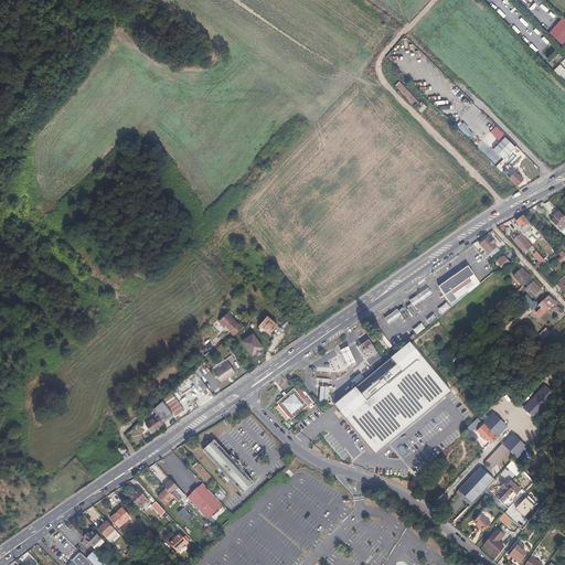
[(534,49),(540,44),(534,38),(529,43),(534,49)]
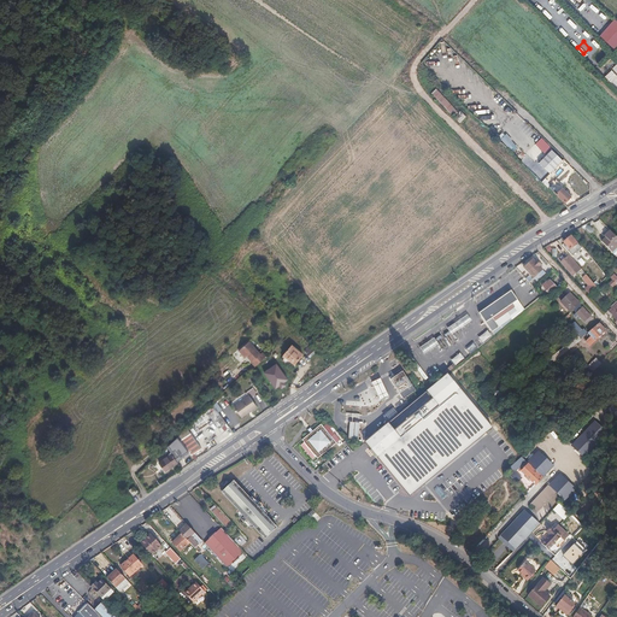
[(604,77),(611,83),(616,77),(616,76),(611,70),(604,77)]
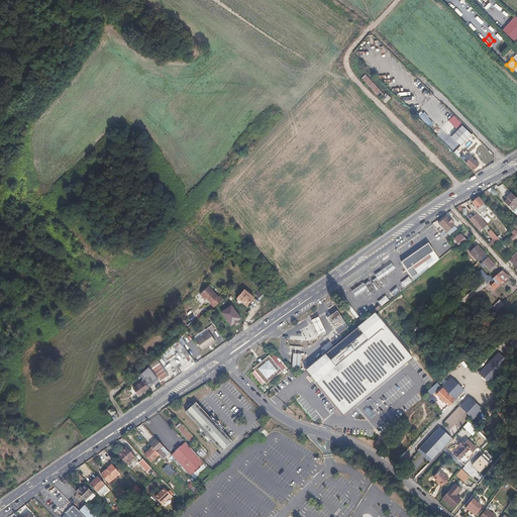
[(424,112),(419,116),(429,127),(434,122),(424,112)]
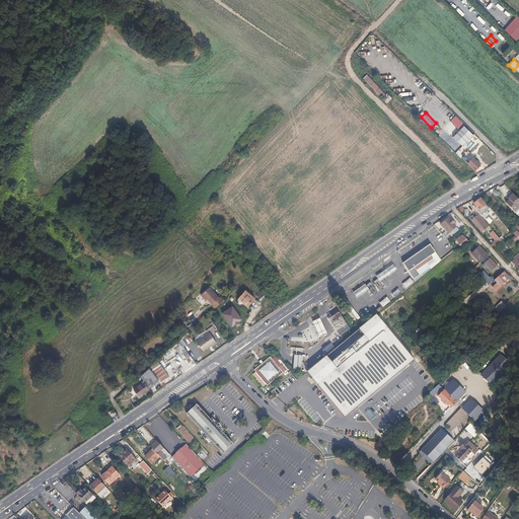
[(456,128),(462,123),(455,116),(450,121),(456,128)]
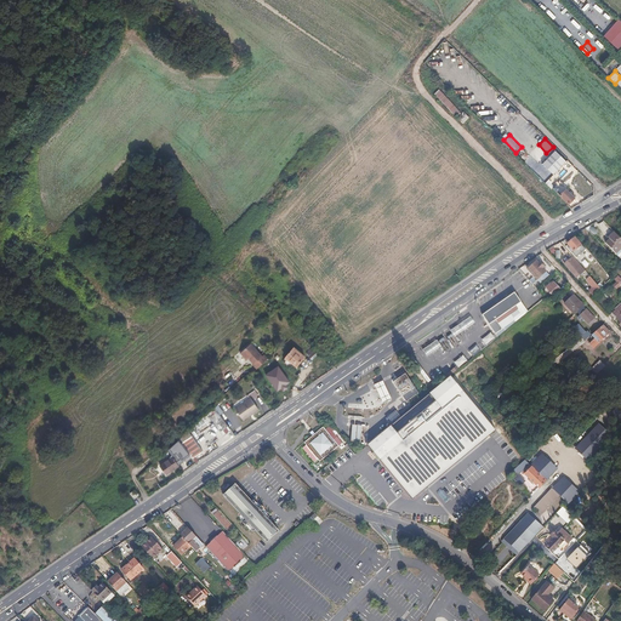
[(556,151),(542,164),(553,175),(567,161),(556,151)]
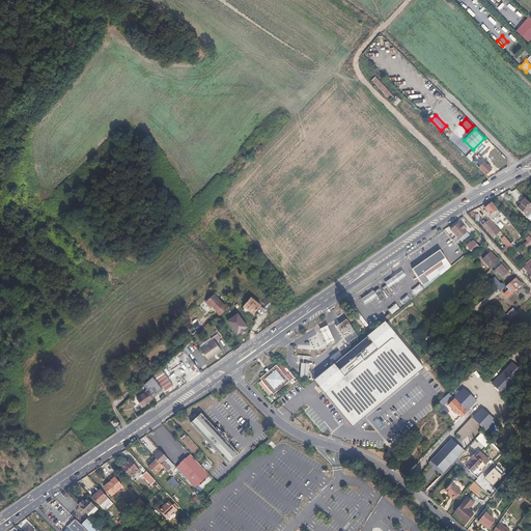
[(479,157),(472,150),(471,152),(477,159),(479,157)]
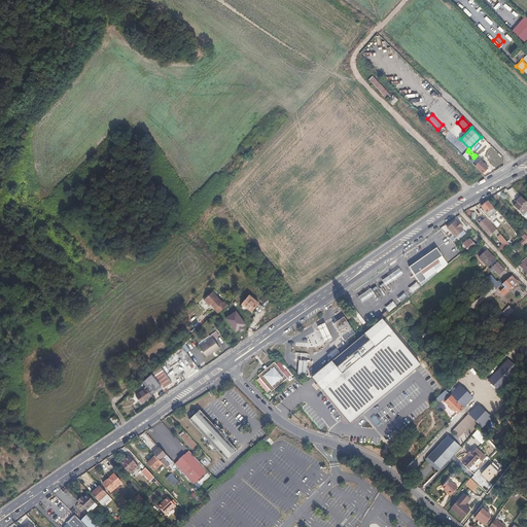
[(488,168),(481,161),(475,166),(483,173),(488,168)]
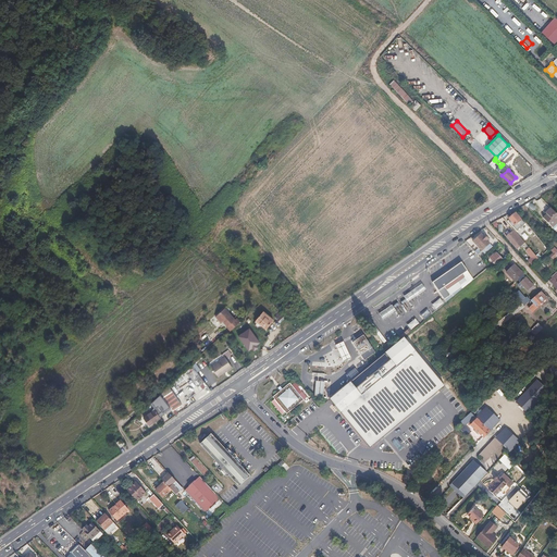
[(556,223),(556,214),(551,208),(545,213),(546,214),(543,219),(553,227),(556,223)]
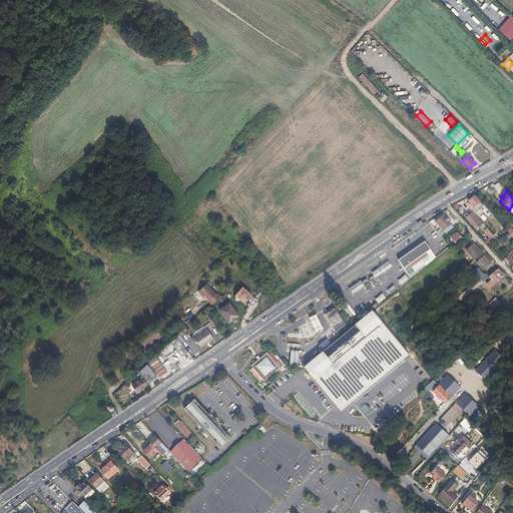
[(470,196),(468,198),(469,200),(469,201),(471,204),(470,205),(473,208),(480,202),(475,196),(472,199),(470,196)]
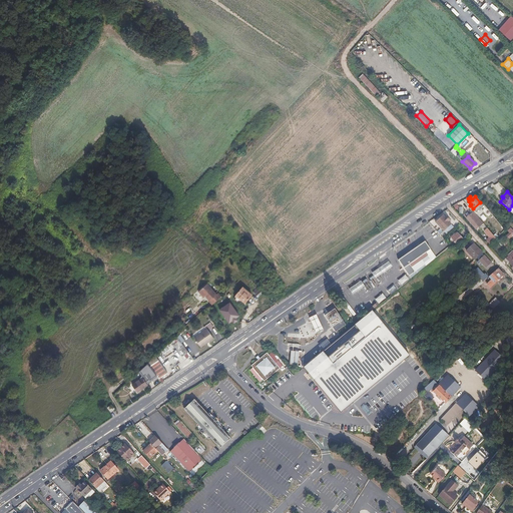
[(483,223),(473,211),(467,217),(476,228),(483,223)]
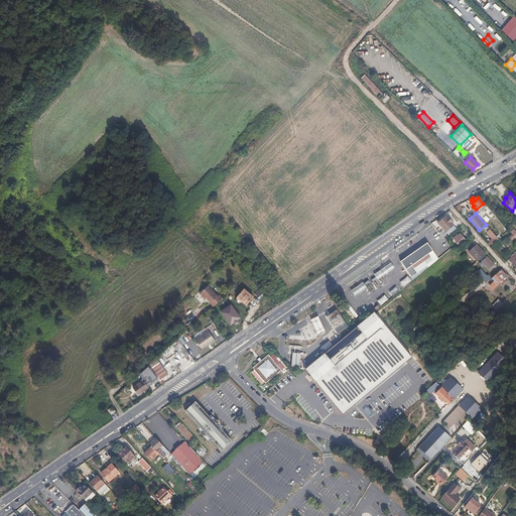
[(446,217),(438,224),(446,232),(454,225),(446,217)]
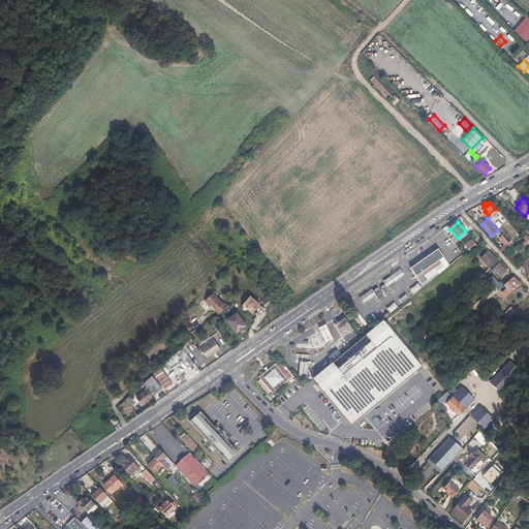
[(506,245),(500,250),(504,253),(511,246),(500,232),(497,236),(500,239),(501,239),(506,245)]
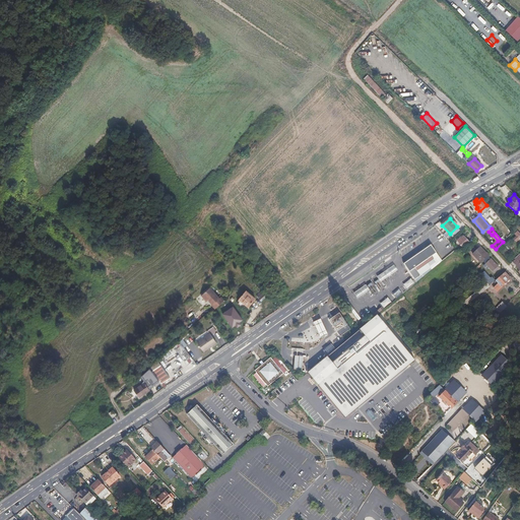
[(459,239),(457,240),(463,247),(469,242),(464,236),(460,240),(459,239)]
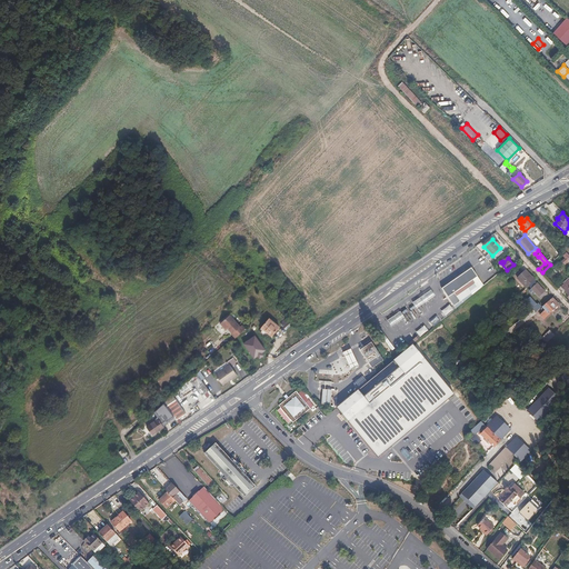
[(471,268),(441,289),(453,307),(460,302),(455,295),(478,278),(471,268)]
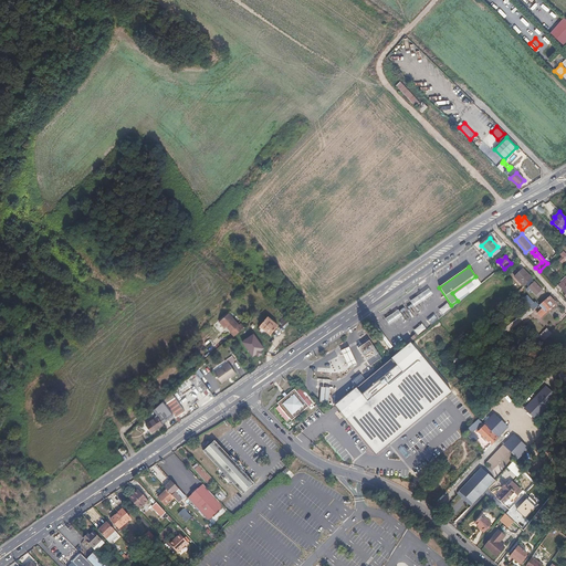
[(523,269),(514,276),(523,285),(532,278),(523,269)]
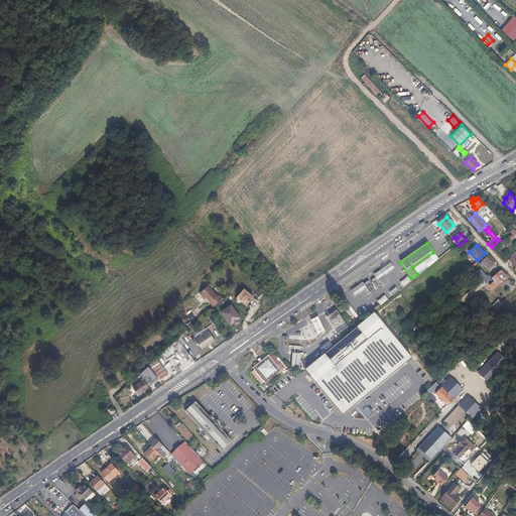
[(439,259),(433,252),(412,267),(417,274),(411,278),(413,281),(428,268),(433,264),(439,259)]
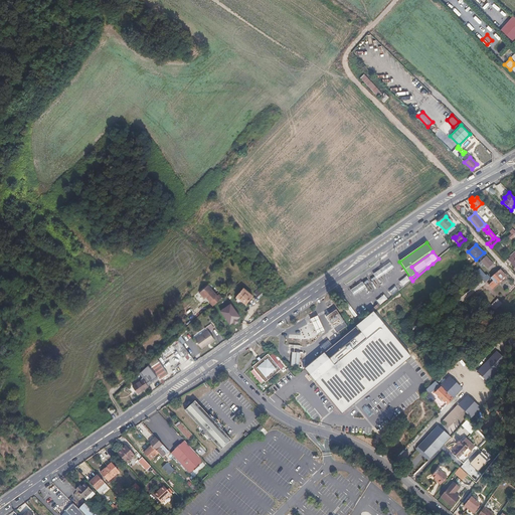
[(488,269),(494,264),(486,255),(481,261),(488,269)]
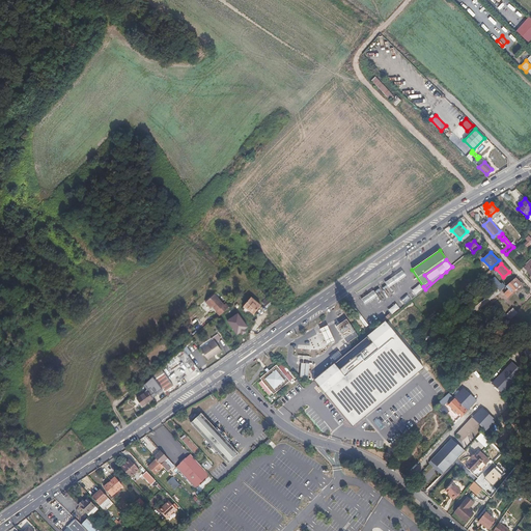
[(406,275),(401,271),(385,282),(388,286),(406,275)]
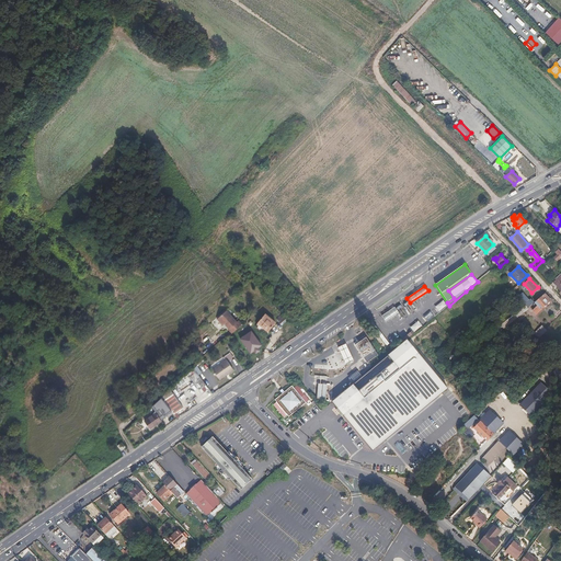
[(545,294),(536,302),(538,305),(533,310),(537,313),(551,300),(545,294)]
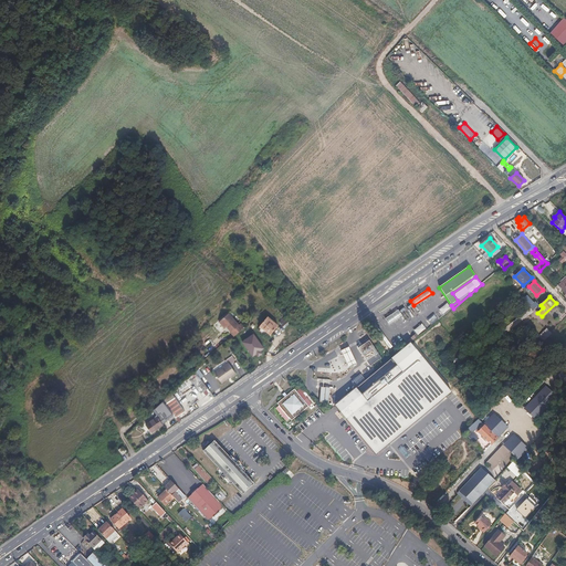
[(451,308),(448,303),(439,310),(443,316),(451,308)]
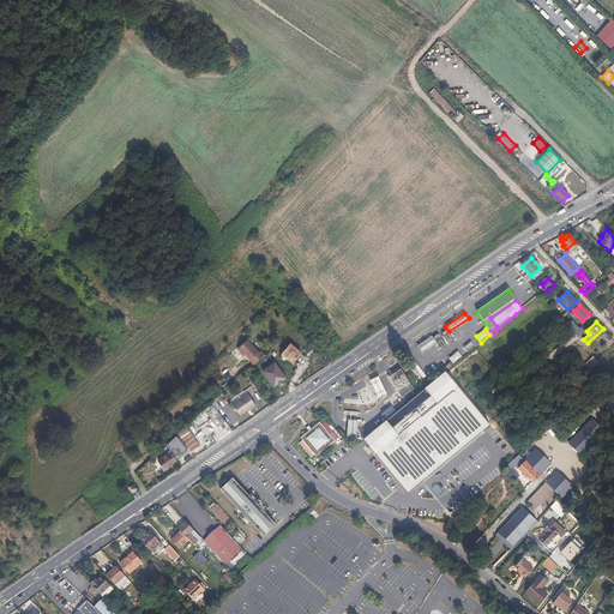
[(579,337),(578,336),(576,333),(543,365),(547,368),(579,337)]
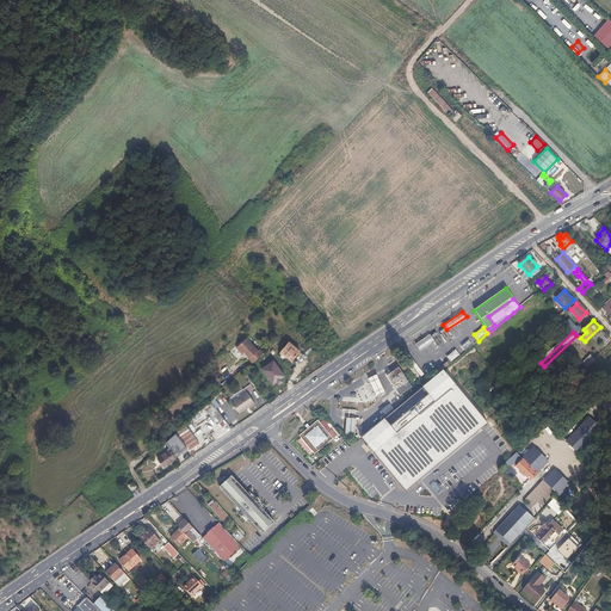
[(433,340),(430,334),(415,344),(419,350),(433,340)]
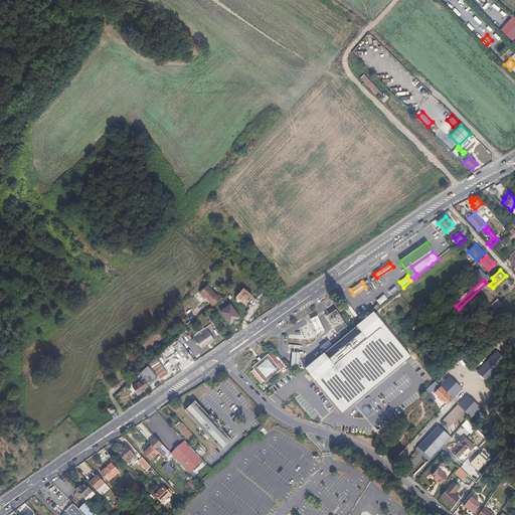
[(201,296),(209,288),(207,285),(199,293),(201,296)]
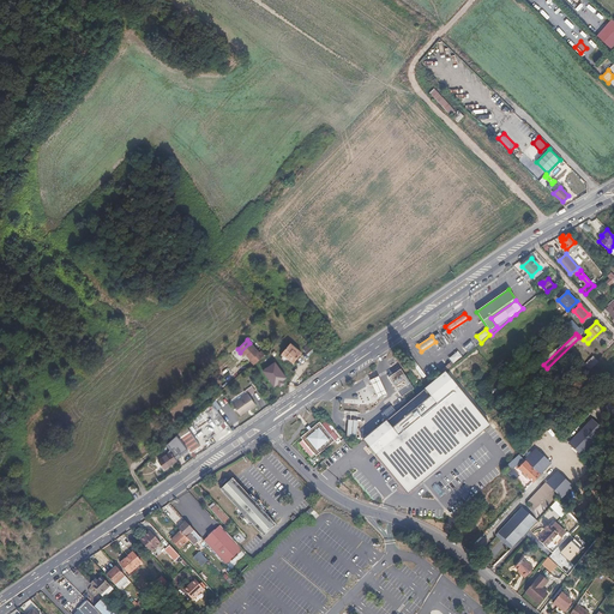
[(250,343),(240,353),(244,356),(246,354),(252,360),(250,361),(253,365),(265,355),(260,350),(259,353),(250,343)]
